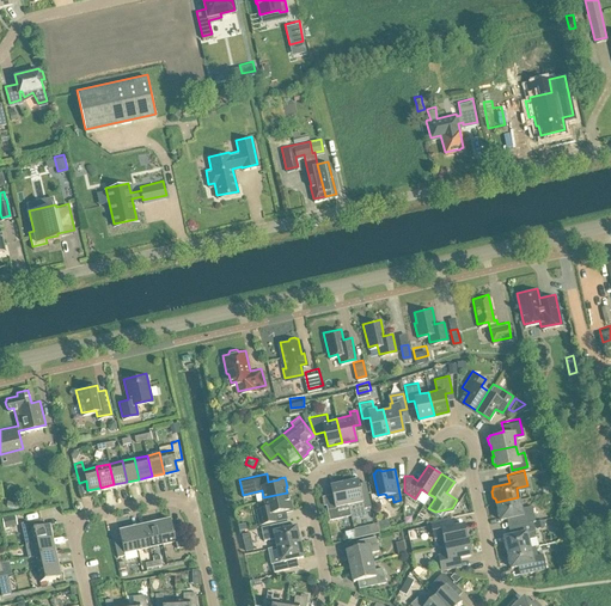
[(358,477),(343,481),(349,512),(365,509),(364,506),(371,503),(367,490),(360,491),(358,477)]
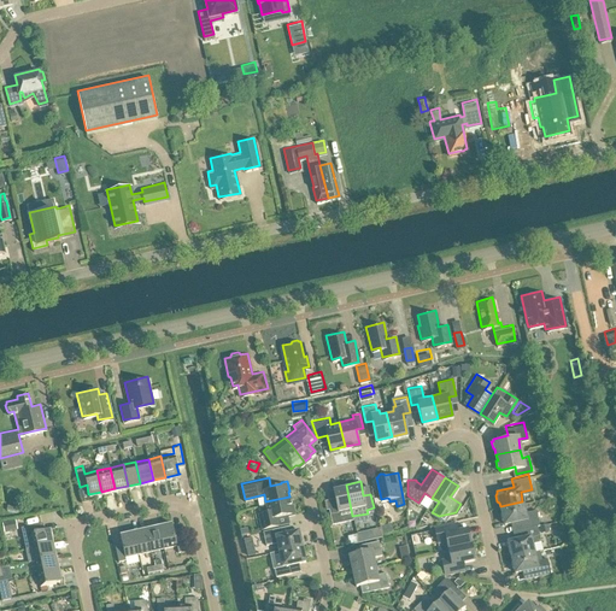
[(346,485),(333,487),(335,501),(327,503),(332,521),(352,516),(346,485)]
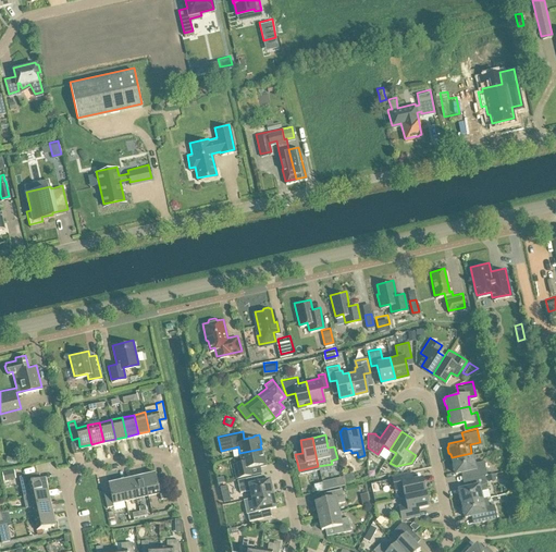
[(261,449),(239,453),(241,461),(233,463),(235,476),(251,473),(249,465),(259,463),(259,464),(266,462),(263,453),(262,454),(261,449)]
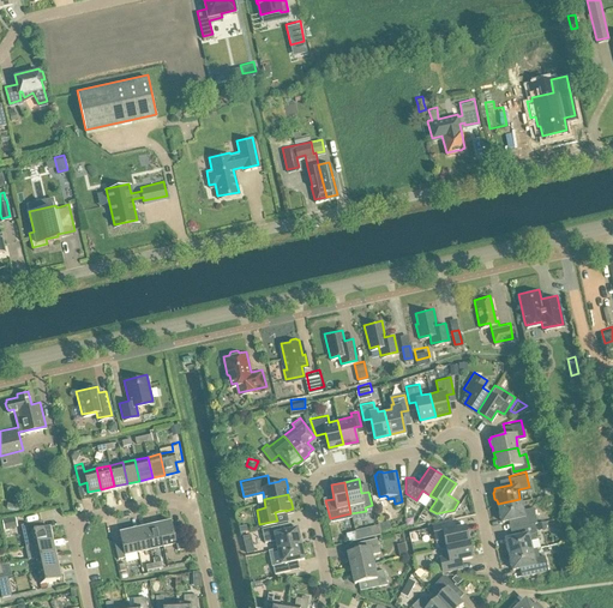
[(520,524),(534,521),(536,519),(533,505),(522,507),(520,499),(498,504),(498,507),(497,510),(498,515),(500,516),(502,518),(518,515),(520,524)]
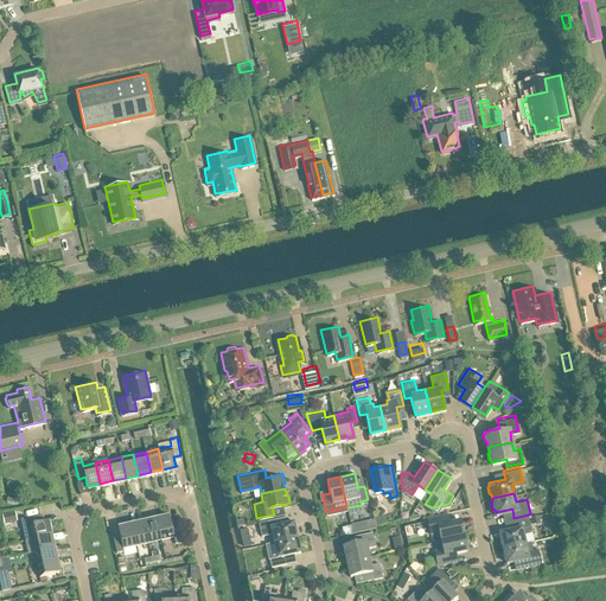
[(14,509),(1,511),(4,519),(16,517),(14,509)]
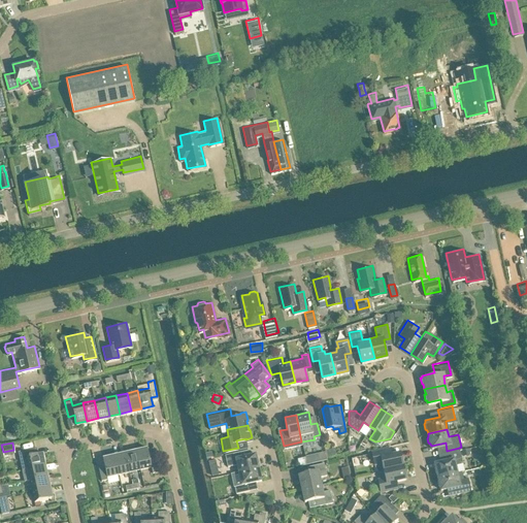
[(21,467),(44,462),(41,450),(41,451),(36,452),(35,445),(17,449),(21,467)]
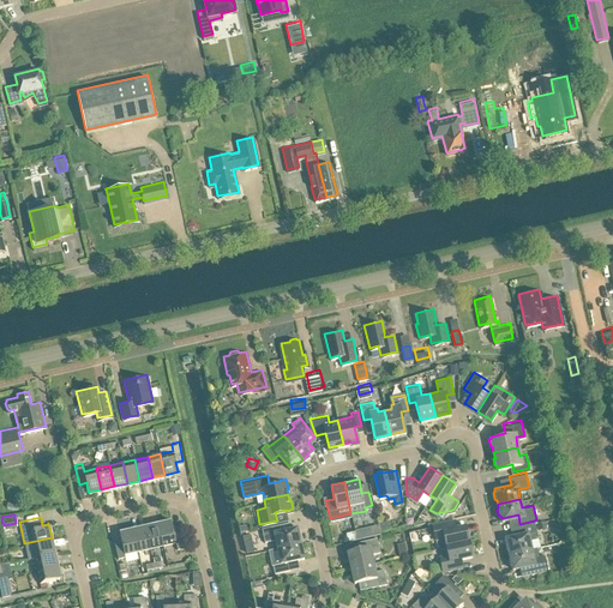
[(170,518),(157,522),(162,542),(175,540),(176,547),(184,545),(180,527),(173,528),(170,519),(172,519),(170,518)]
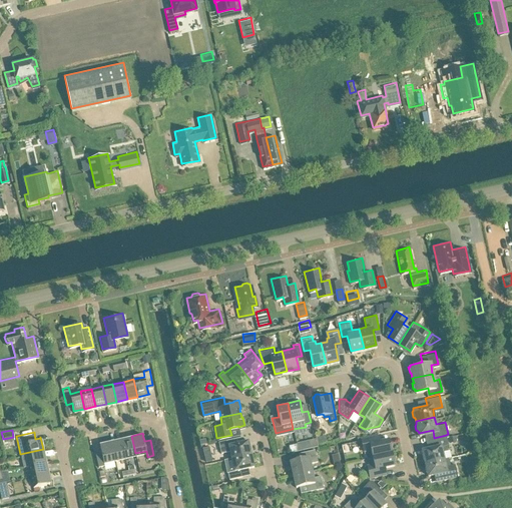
[(370,447),(372,454),(391,450),(390,446),(391,445),(390,440),(388,439),(388,437),(380,439),(378,433),(361,437),(363,449),(370,447)]
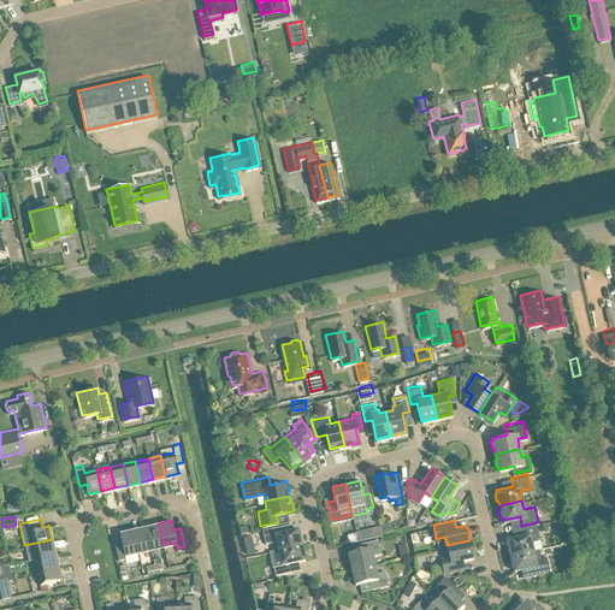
[(509,550),(510,554),(532,549),(530,539),(539,538),(536,522),(521,526),(524,534),(507,538),(507,540),(506,543),(507,549),(509,550)]
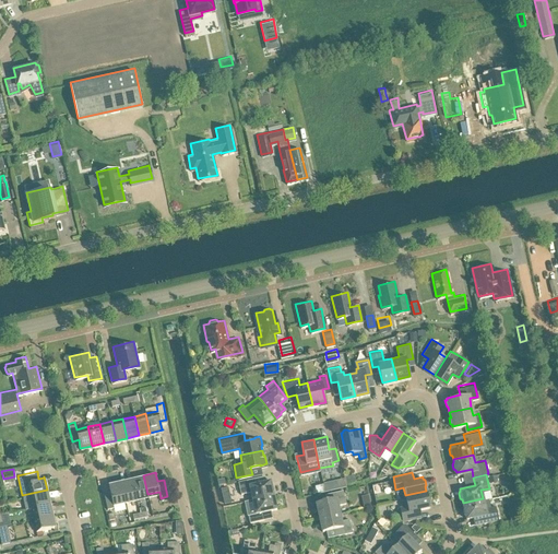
[(143,475),(131,478),(135,497),(147,494),(143,475)]
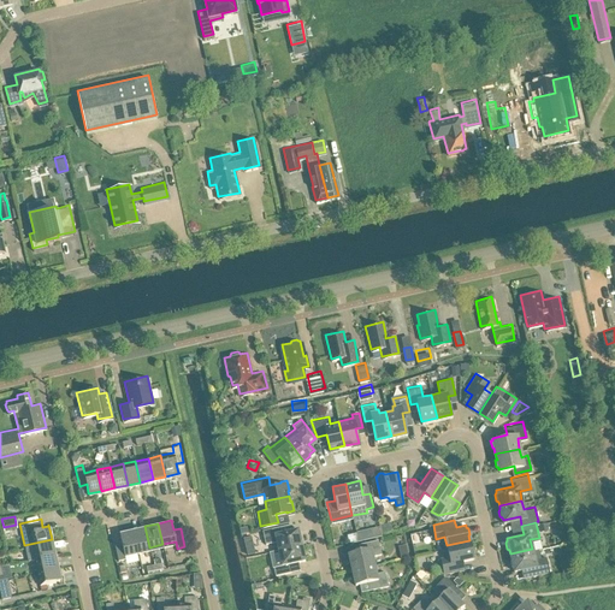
[(276,539),(278,548),(301,543),(297,527),(282,531),(281,523),(261,528),(265,542),(276,539)]
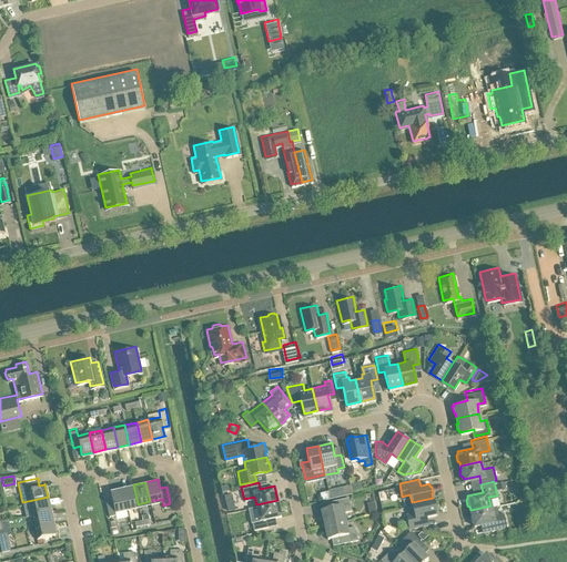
[(351,491),(350,482),(342,484),(344,493),(351,491)]
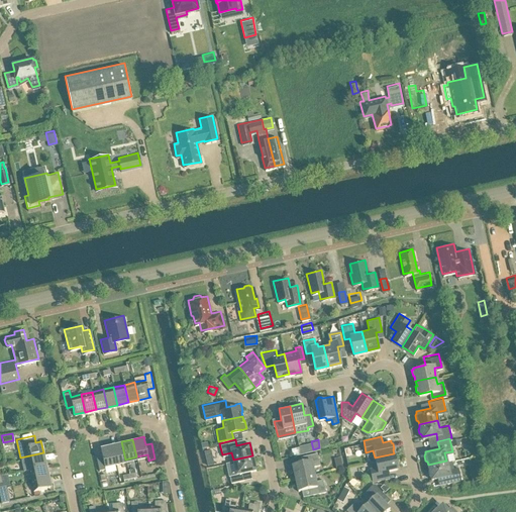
[(121,441),(111,443),(115,462),(125,459),(121,441)]
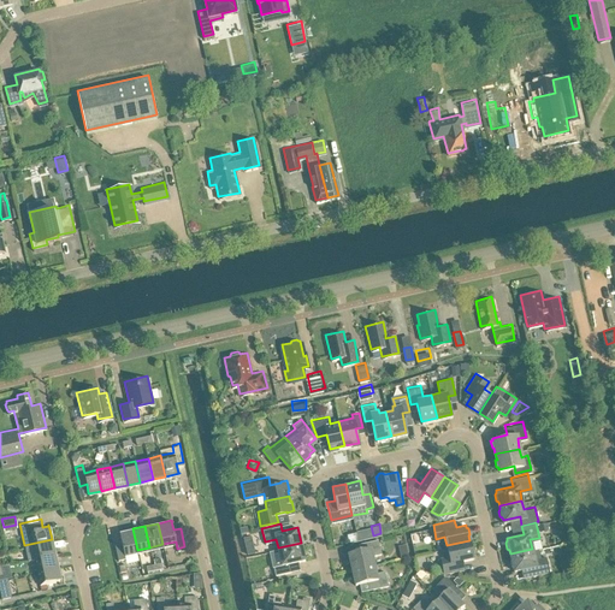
[(137,550),(132,528),(118,532),(118,533),(119,533),(122,542),(114,543),(118,557),(125,556),(124,554),(137,550)]
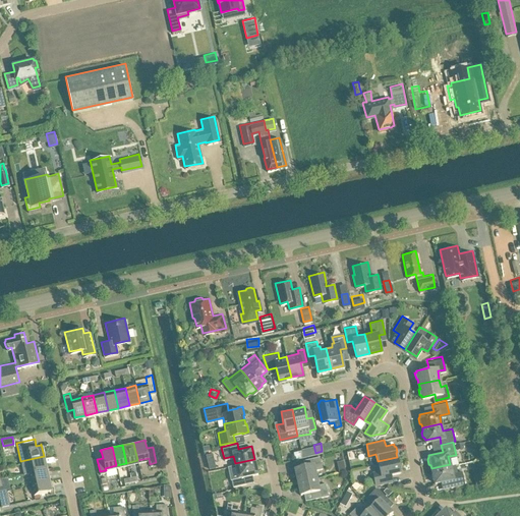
[(294,466),(297,479),(315,475),(314,468),(322,466),(319,454),(305,457),(307,464),(294,466)]
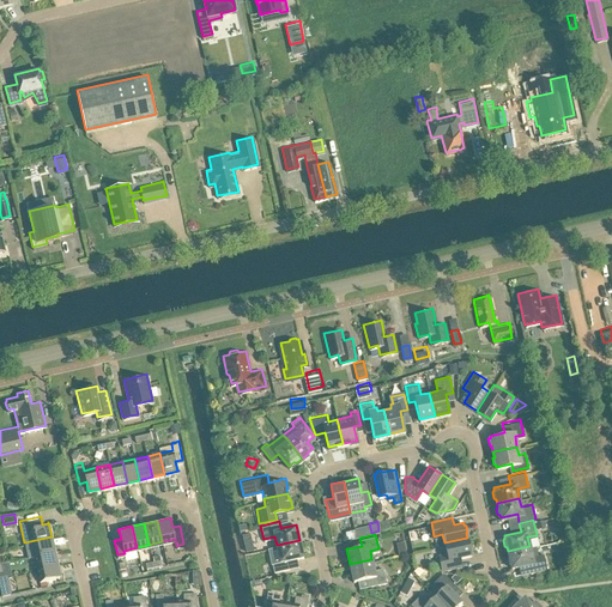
[(28,556),(34,553),(54,550),(52,536),(24,542),(28,556)]
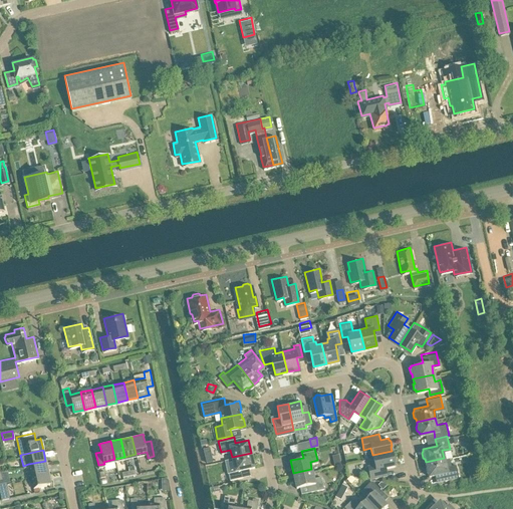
[(392,451),(372,455),(374,463),(367,464),(369,475),(372,476),(387,473),(385,466),(395,464),(394,462),(396,461),(395,456),(393,455),(392,451)]
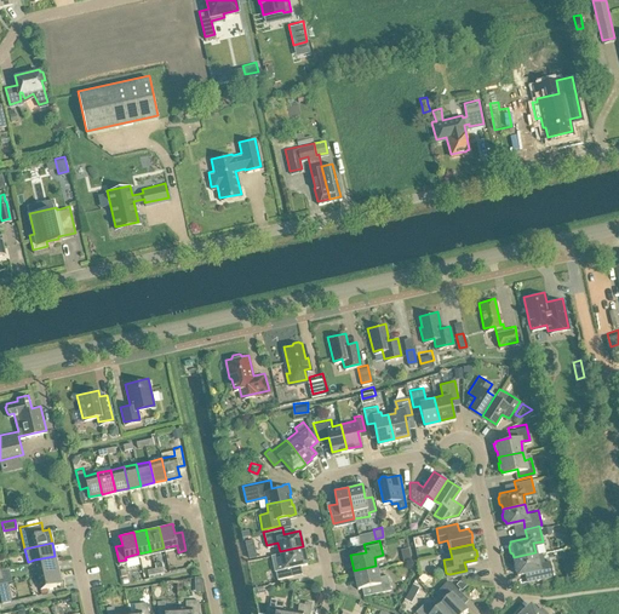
[(307,562),(303,546),(280,551),(271,554),(273,562),(276,577),(290,574),(288,566),(299,563),(307,562)]
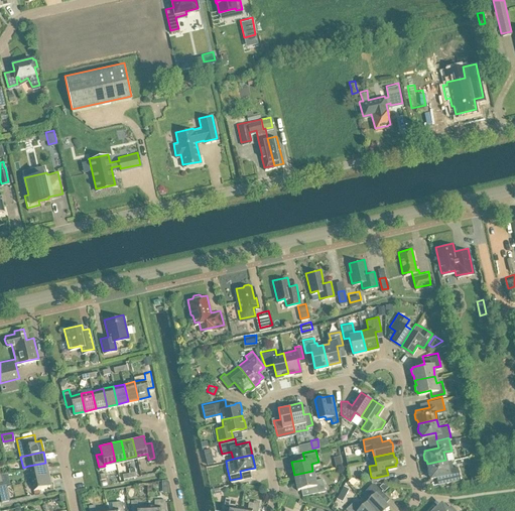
[(445,460),(427,464),(427,467),(426,469),(427,473),(429,474),(430,476),(444,473),(445,481),(460,478),(457,465),(447,467),(445,460)]
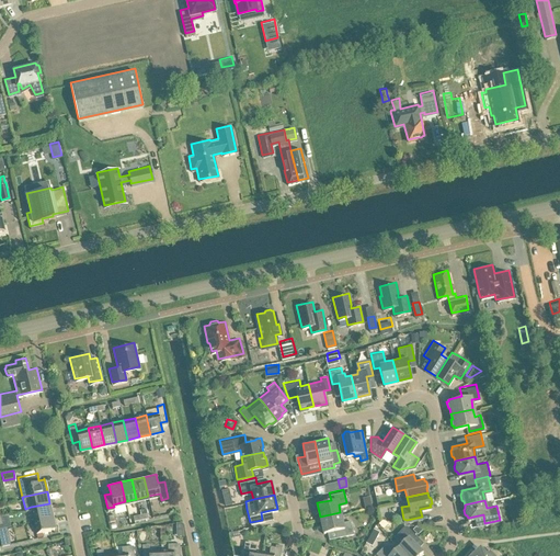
[(31,507),(33,519),(53,514),(49,503),(31,507)]
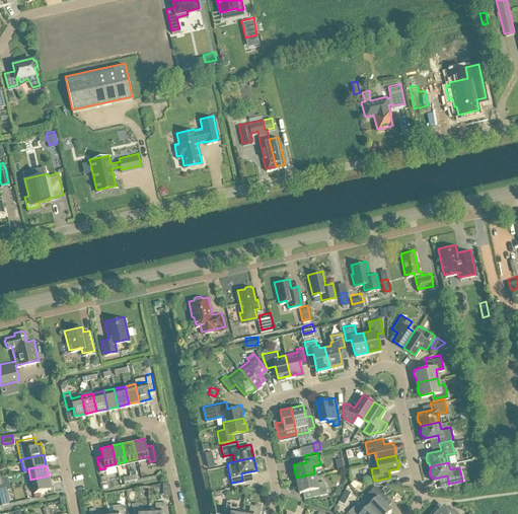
[(314,473),(296,478),(298,491),(311,488),(313,495),(326,492),(323,480),(316,481),(314,473)]
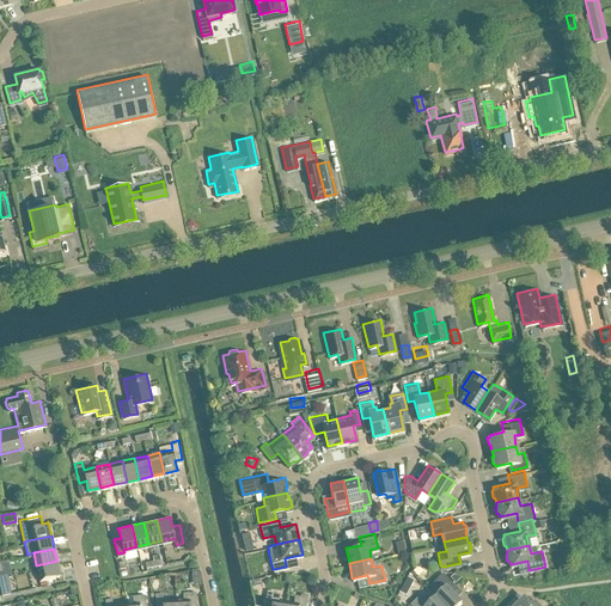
[(57,561),(36,565),(38,579),(59,574),(60,575),(57,561)]
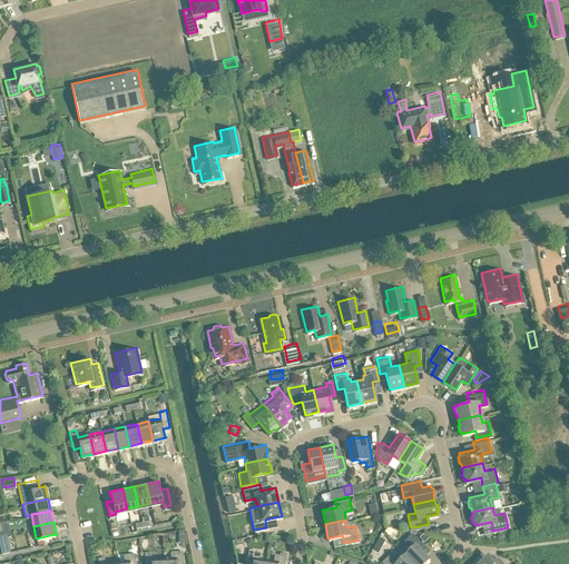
[(409,547),(404,553),(414,563),(421,563),(429,557),(418,546),(422,541),(413,532),(410,531),(402,540),(409,547)]
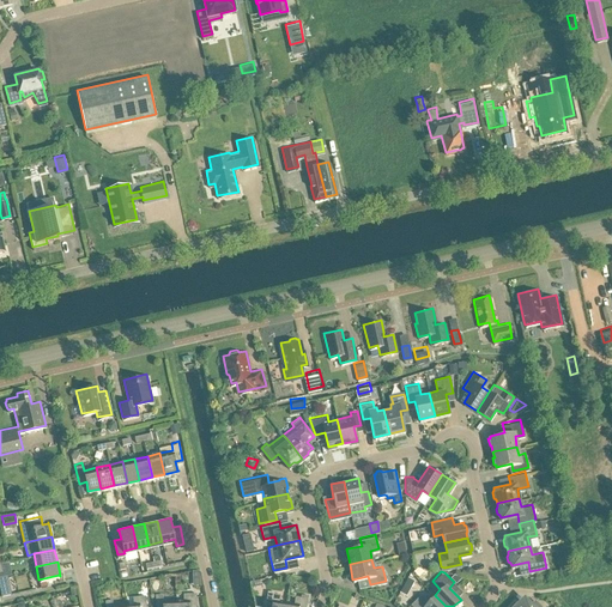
[(410,584),(413,578),(407,575),(404,581),(410,584)]
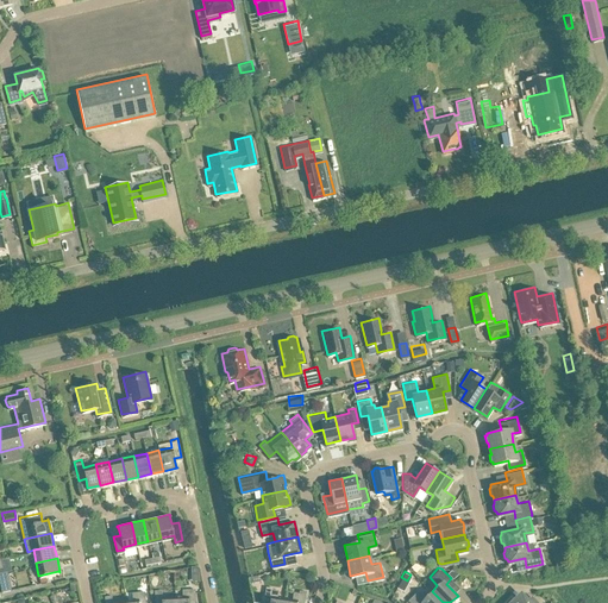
[(282,602),(284,596),(276,595),(277,588),(273,586),(273,585),(265,584),(263,601),(270,602),(269,602),(282,602)]
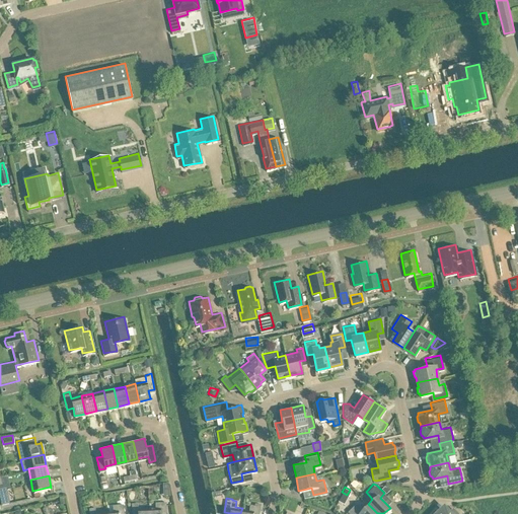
[(154,506),(148,507),(148,513),(159,513),(160,513),(166,513),(165,500),(154,500),(154,506)]
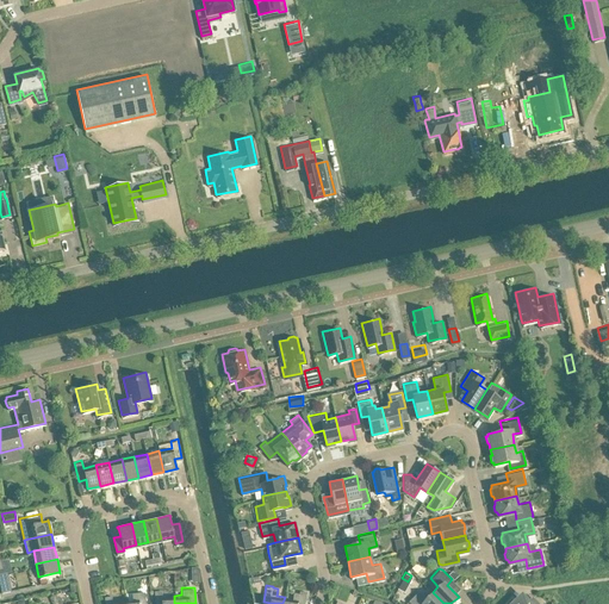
[(174,603),(174,596),(161,596),(161,589),(154,589),(154,603),(161,603),(174,603)]
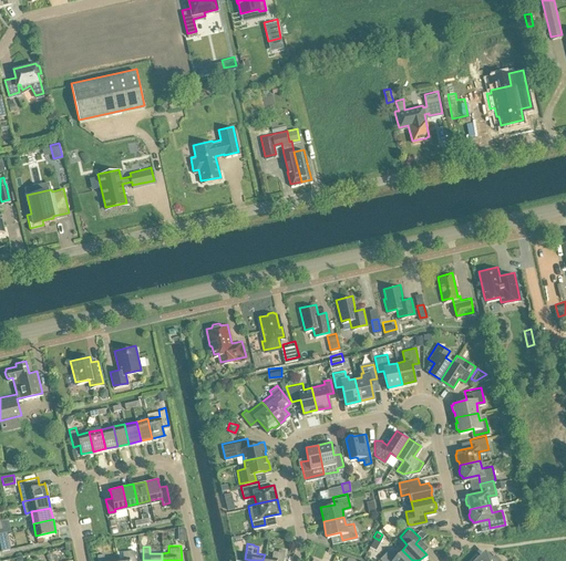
[(265,554),(263,560),(281,560),(285,548),(278,547),(277,550),(273,549),(271,556),(265,554)]
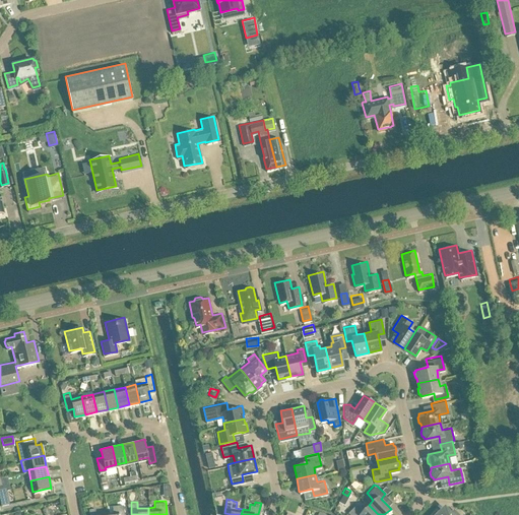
[(378,514),(369,505),(364,509),(357,502),(347,511),(351,514),(378,514)]
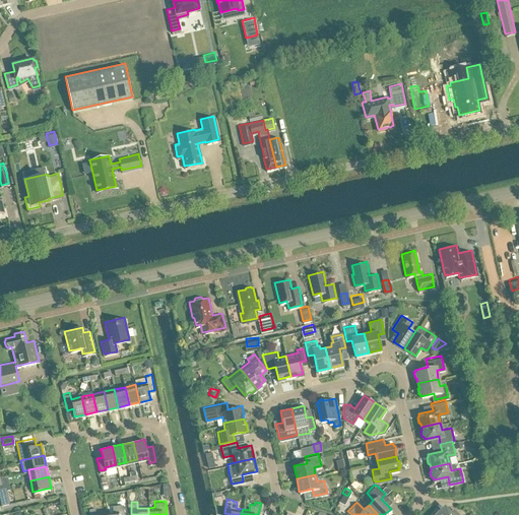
[(113,510),(107,511),(107,514),(124,514),(123,503),(112,504),(113,510)]
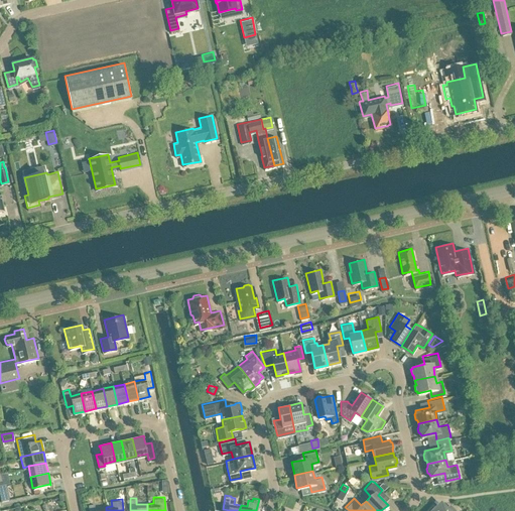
[(448,510),(440,502),(431,510),(458,510),(456,508),(452,510),(448,510)]
